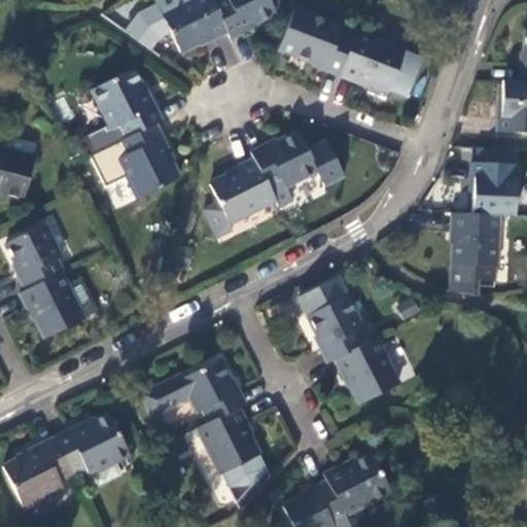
[(211,0),(156,0),(154,1),(180,54),(212,38),(213,40),(229,33),(214,4),(211,0)]
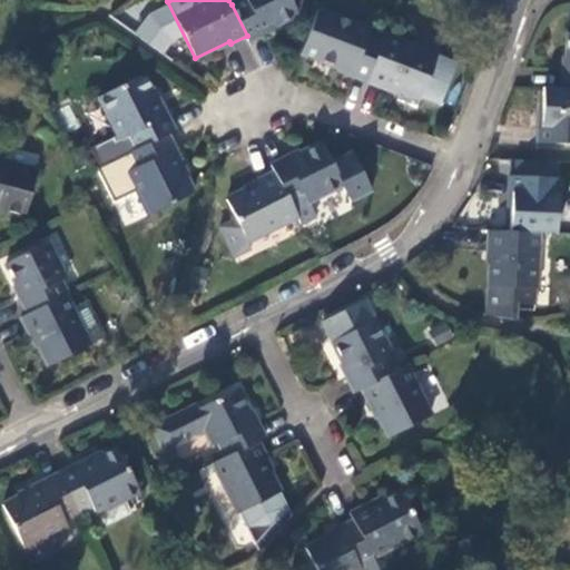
[(247,36),(251,45),(266,37),(266,32),(300,17),(291,0),(238,0),(232,5),(247,36)]
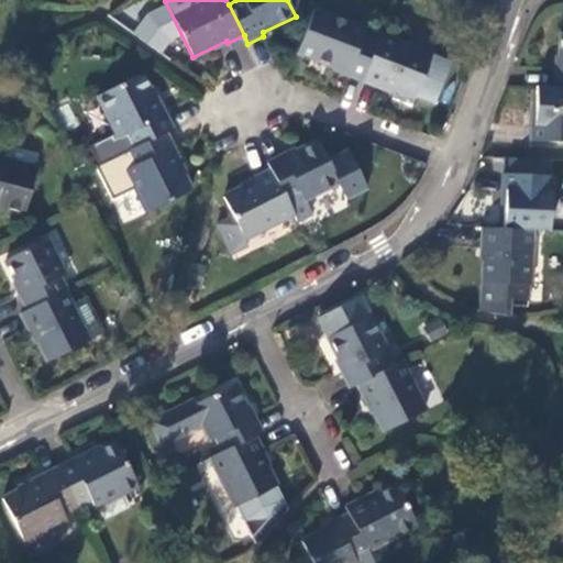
[(300,0),(287,0),(296,17),(300,0)]
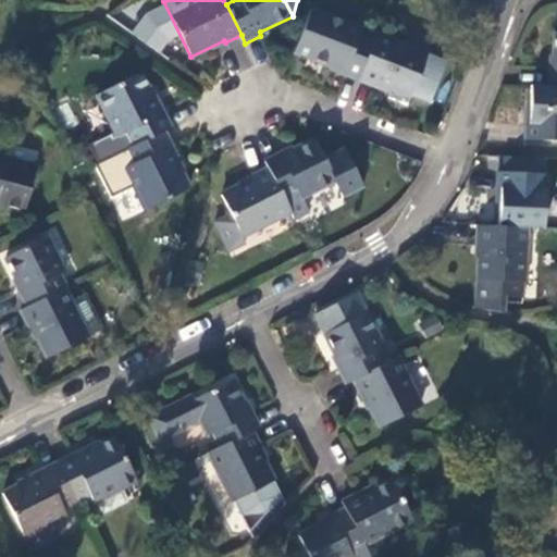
[(344,74),(360,81),(376,38),(362,34),(364,29),(327,15),(311,59),(345,72),(344,74)]
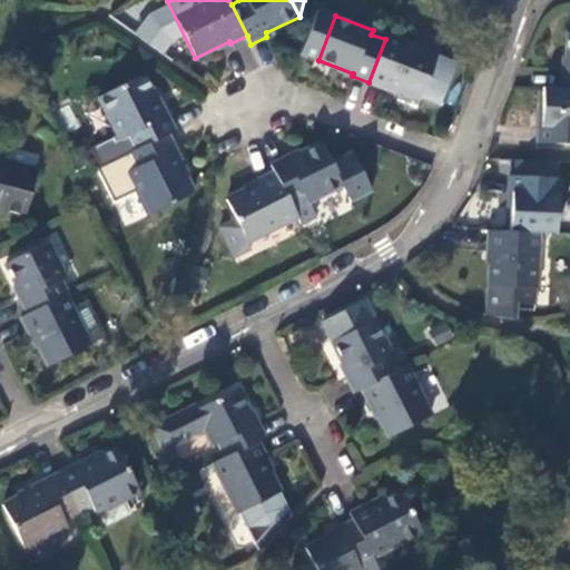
[(385,39),(369,82),(384,88),(385,86),(422,100),(440,56),(386,36),(385,39)]
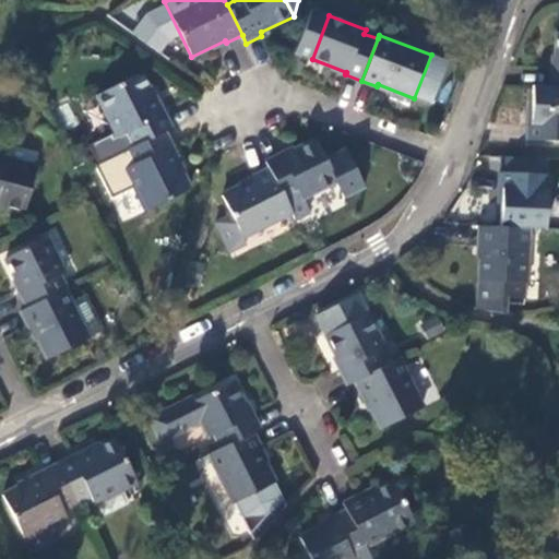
[(166,133),(171,130),(156,98),(153,100),(140,74),(98,95),(119,138),(127,134),(133,150),(166,133)]
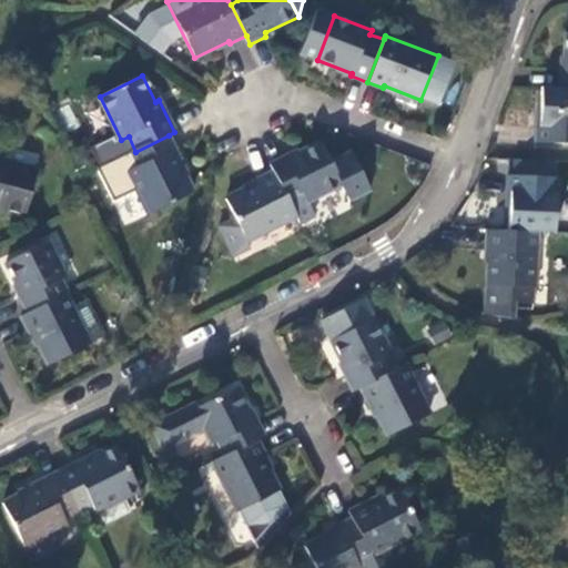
[(567,88),(560,88),(541,88),(540,127),(536,127),(535,143),(567,144),(567,88)]
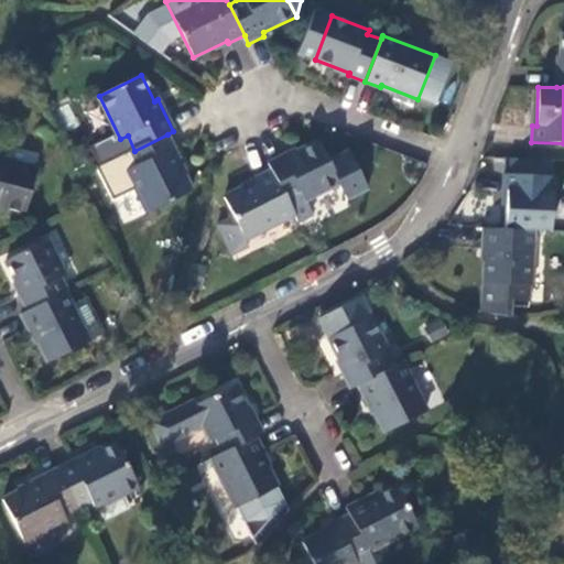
[(183,166),(167,134),(134,151),(128,154),(136,169),(128,171),(149,215),(194,195),(181,167),(183,166)]
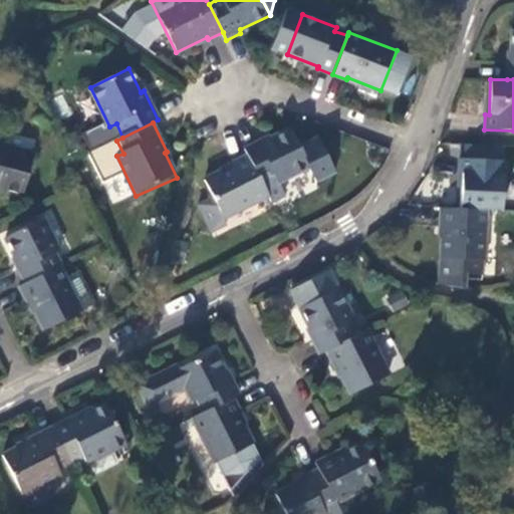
[(277,180),(279,184),(311,168),(293,131),(262,146),(261,143),(246,150),(250,156),(265,186),(277,180)]
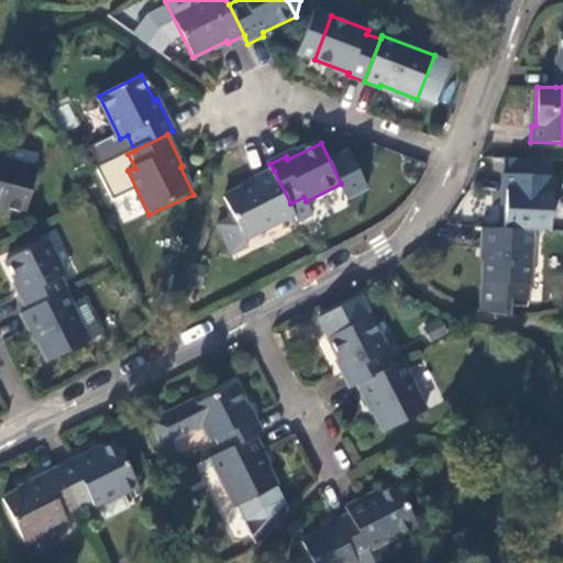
[(0,209),(26,217),(37,173),(0,162),(0,209)]
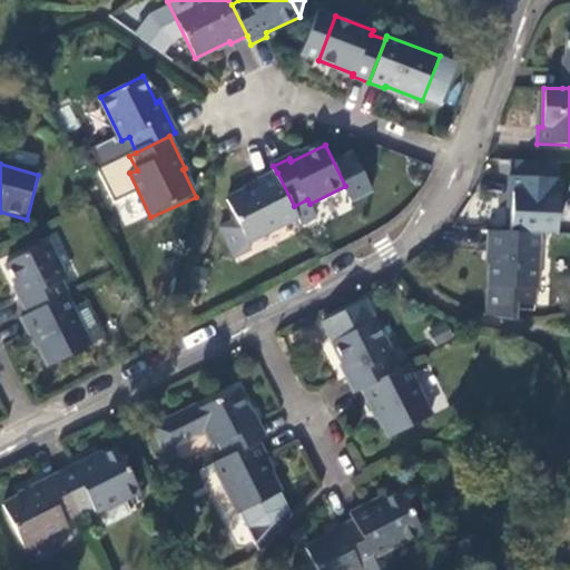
[(233,209),(216,217),(235,257),(253,249),(248,242),(300,217),(294,206),(277,173),(262,180),(263,184),(228,199),(233,209)]
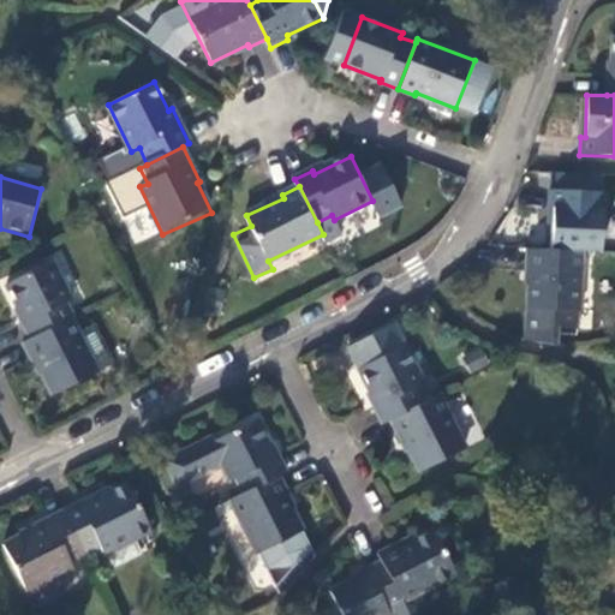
[(551,250),(583,251),(601,251),(603,195),(549,191),(548,209),(553,209),(551,250)]
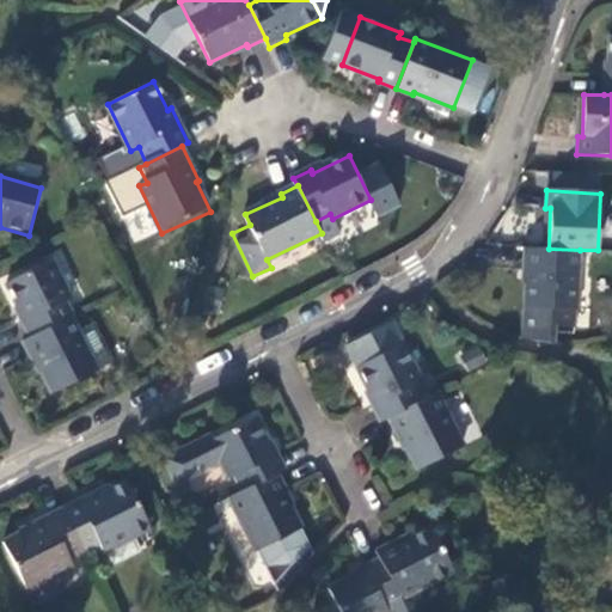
[(526,307),(525,338),(534,342),(554,344),(555,328),(575,329),(575,311),(580,250),(549,249),(524,248),(524,265),(527,265),(526,307)]
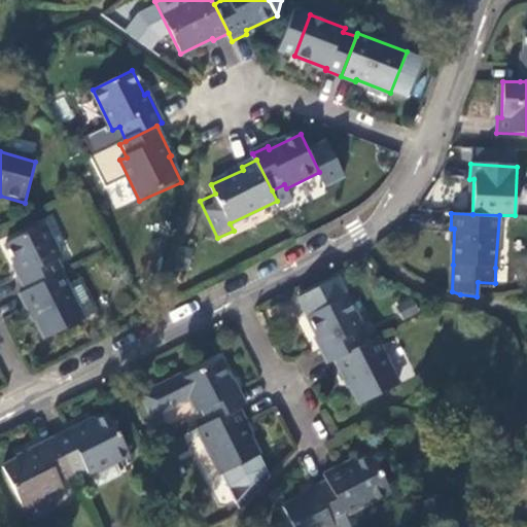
[(62,275),(64,274),(59,261),(62,258),(45,225),(7,245),(24,277),(22,278),(27,293),(62,275)]
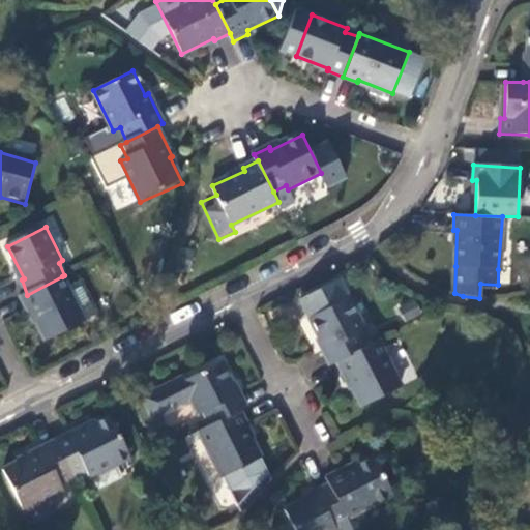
[(27,295),(21,298),(28,311),(31,310),(48,343),(86,322),(68,287),(62,276),(27,295)]
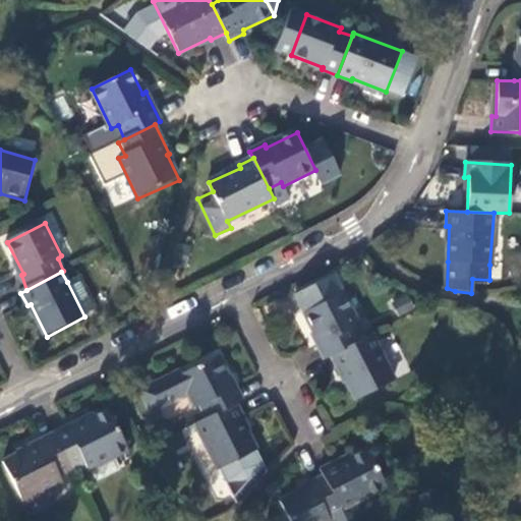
[(67,282),(84,316),(96,310),(78,277),(67,282)]
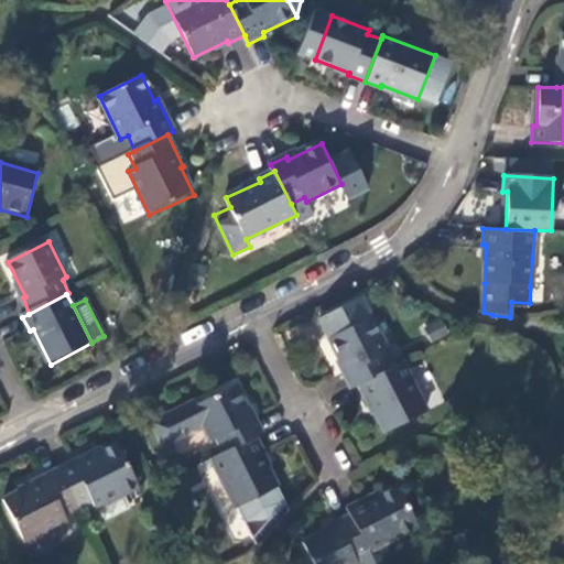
[(345,373),(353,389),(360,386),(391,369),(383,355),(388,353),(370,317),(329,336),(348,372),(345,373)]
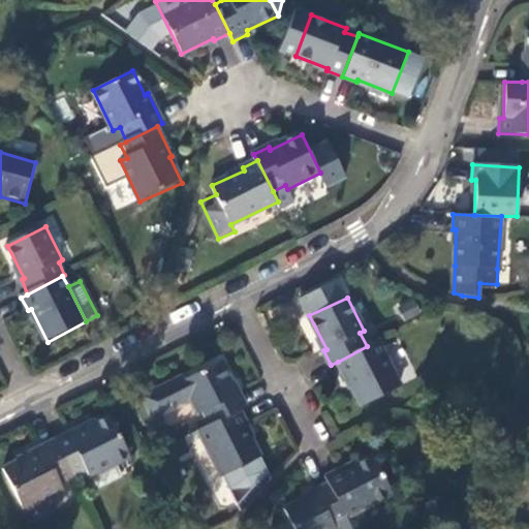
[(401,385),(378,341),(367,346),(338,362),(344,374),(347,373),(364,404),(401,385)]
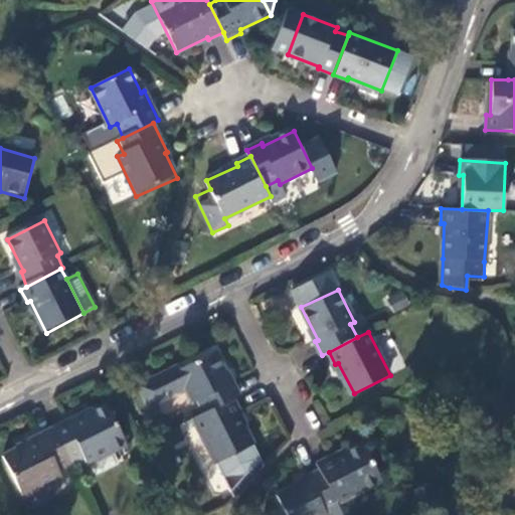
[(198,400),(206,414),(235,399),(240,396),(233,382),(230,383),(215,352),(180,370),(177,365),(137,385),(148,408),(158,402),(165,393),(177,393),(186,389),(194,402),(198,400)]
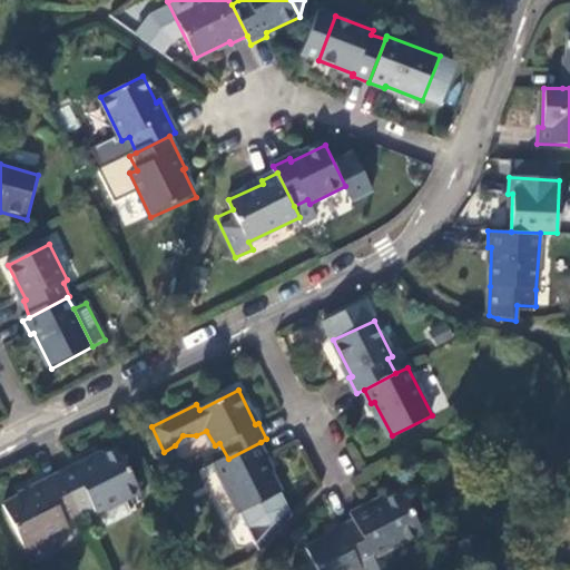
[(215,464),(241,511),(282,491),(266,458),(267,458),(261,442),(228,459),(215,464)]
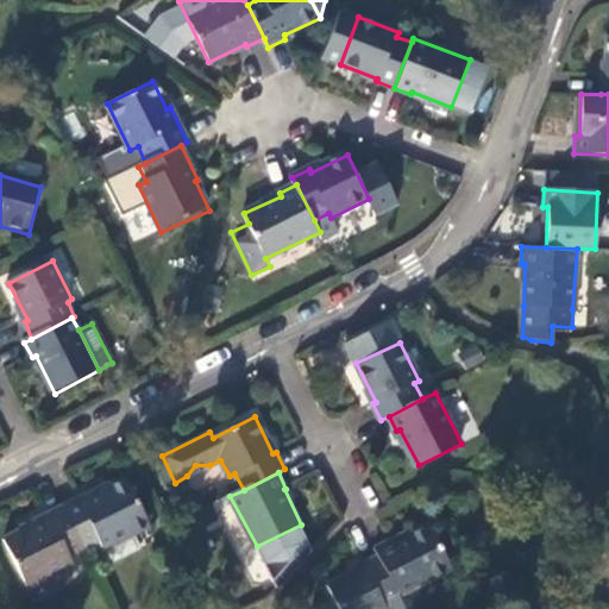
[(63,506),(85,550),(99,542),(104,548),(132,534),(149,526),(125,479),(96,494),(94,490),(63,506)]
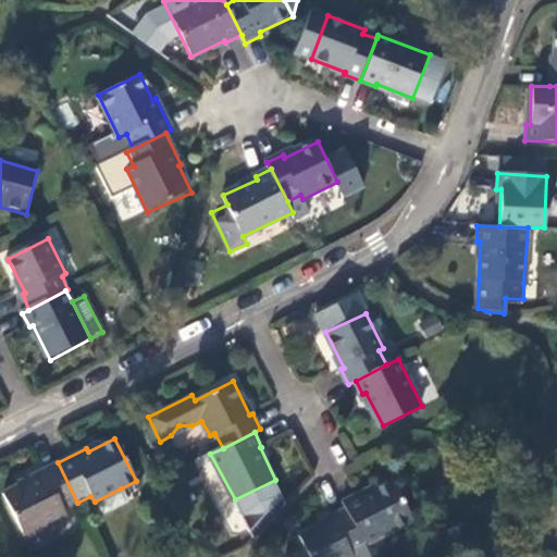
[(63,509),(77,503),(58,462),(27,478),(27,481),(3,494),(24,536),(65,516),(63,509)]
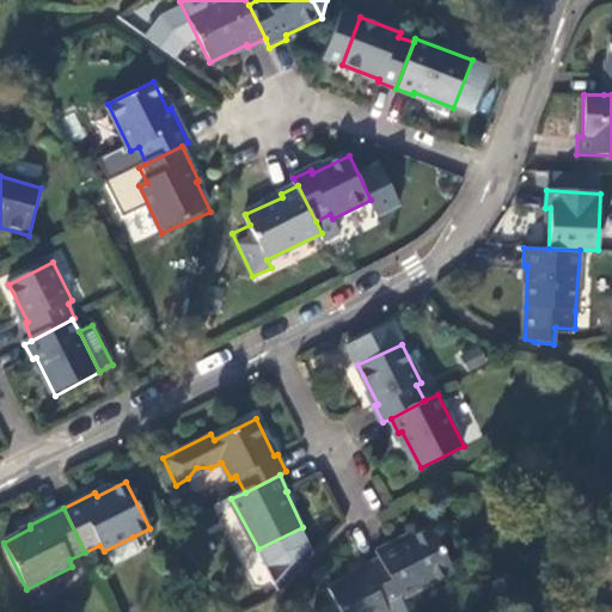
[(258,549),(281,595),(317,555),(303,527),(258,549)]
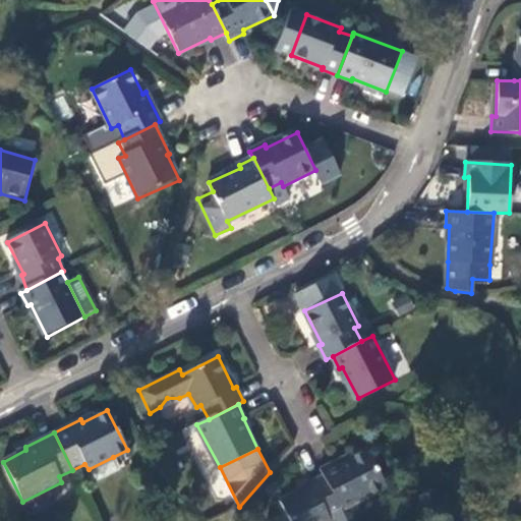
[(336,463),(322,469),(325,476),(342,509),(387,487),(367,450),(338,466),(336,463)]
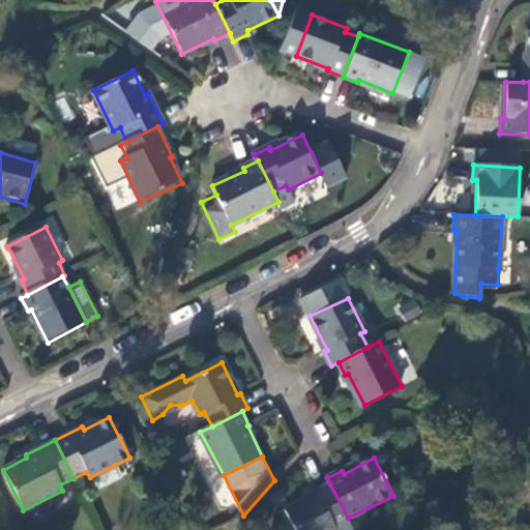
[(115,465),(90,477),(96,492),(122,479),(115,465)]
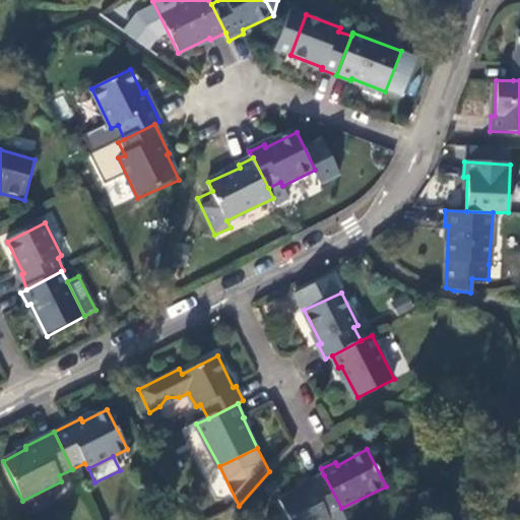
[(312,484),(280,500),(286,512),(289,519),(346,519),(342,511),(341,508),(324,475),(311,481),(312,484)]
